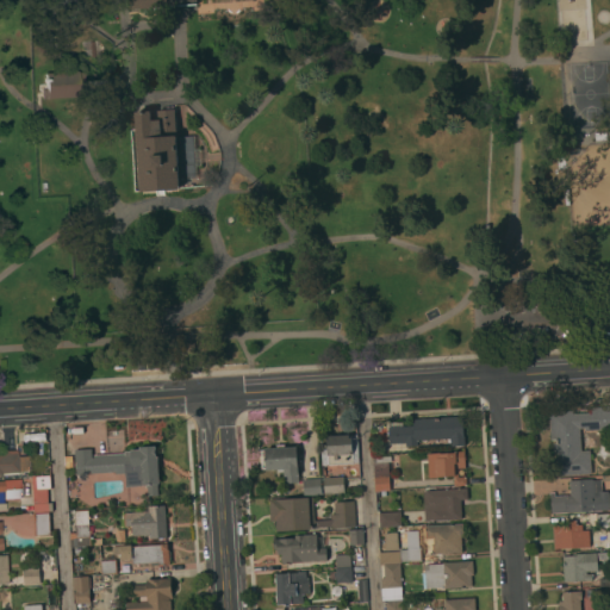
[(195,4),(195,0),(128,0),(129,10),(149,10),(148,6),(195,4)]
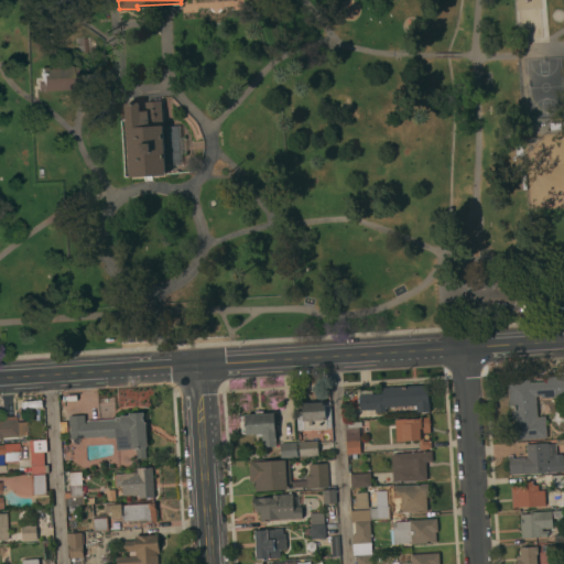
[(84,35),(91,35),(97,40),(98,46),(94,53),(86,54),(79,49),(79,41),(84,35)]
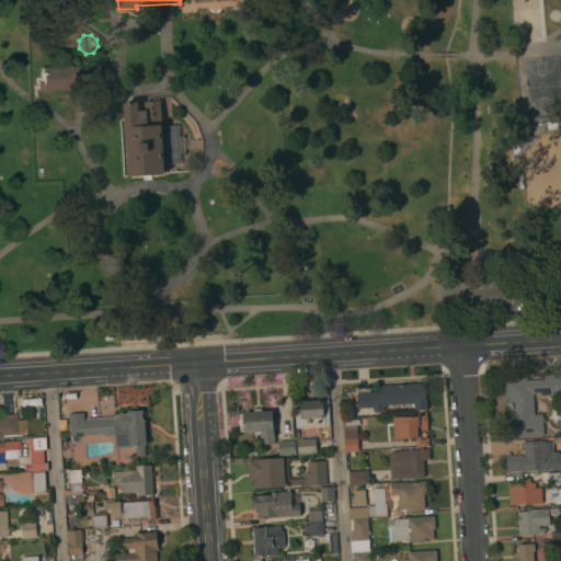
[(69,65),(69,66),(77,66),(78,88),(43,90),(38,90),(37,81),(42,81),(41,67),(69,65)]
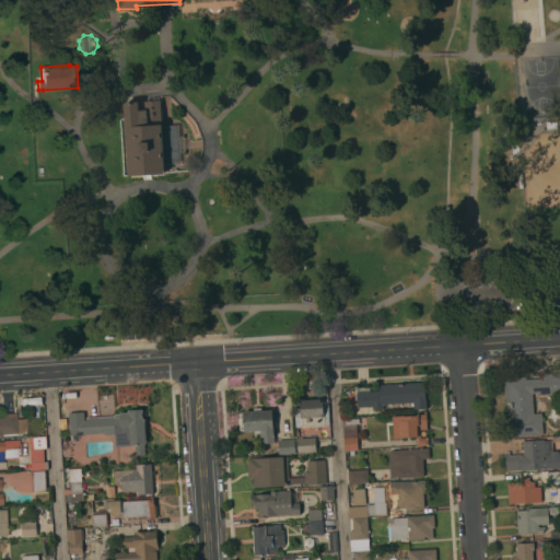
[(114,102),(102,103),(101,88),(113,88),(114,102)]
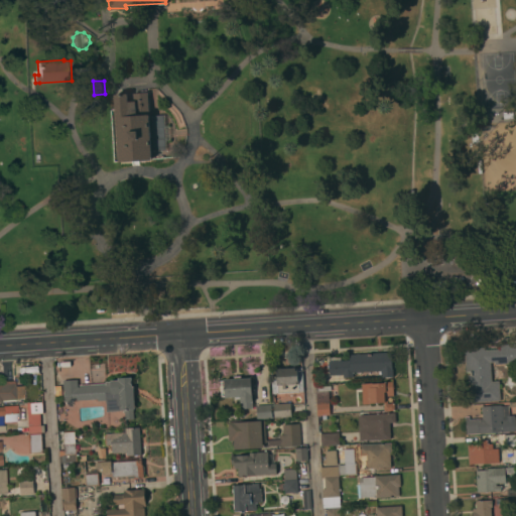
[(149,115),(165,114),(165,125),(169,125),(170,141),(167,141),(167,151),(151,152),(152,160),(119,161),(114,94),(128,93),(128,102),(134,101),(133,93),(147,92),(149,115)]
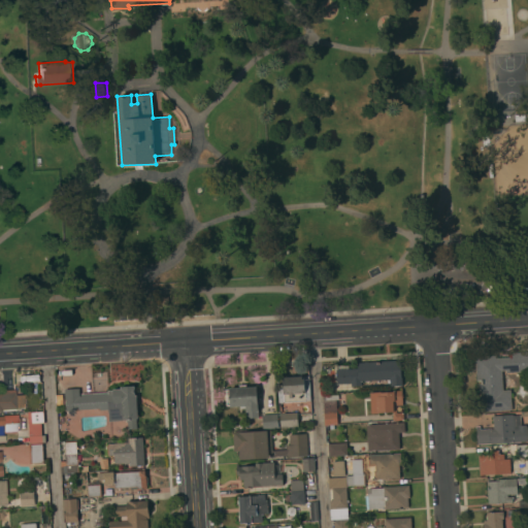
[(497,355),(512,354),(512,353),(527,351),(527,370),(506,372),(506,370),(502,370),(503,390),(510,390),(512,409),(481,411),(479,384),(481,384),(481,381),(476,381),(475,356),(497,355)]
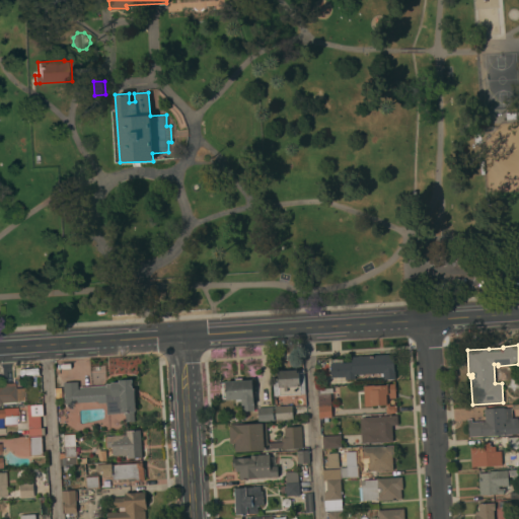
[(393,353),(394,370),(395,370),(395,378),(383,379),(383,373),(355,374),(356,379),(345,379),(345,377),(331,377),(330,363),(352,362),(352,356),(393,353)]
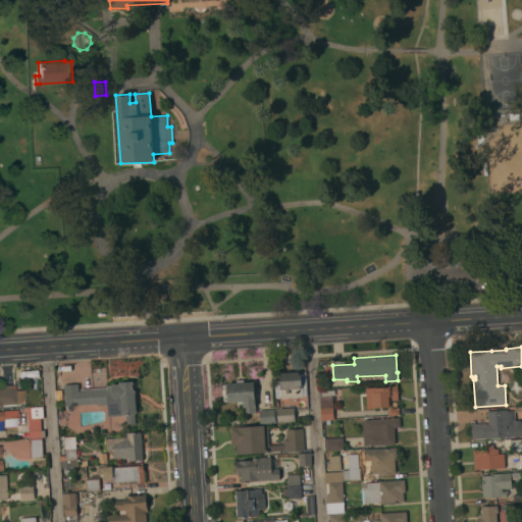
[(277,398),(276,386),(280,386),(279,371),(301,370),(301,372),(306,372),(308,396),(277,398)]
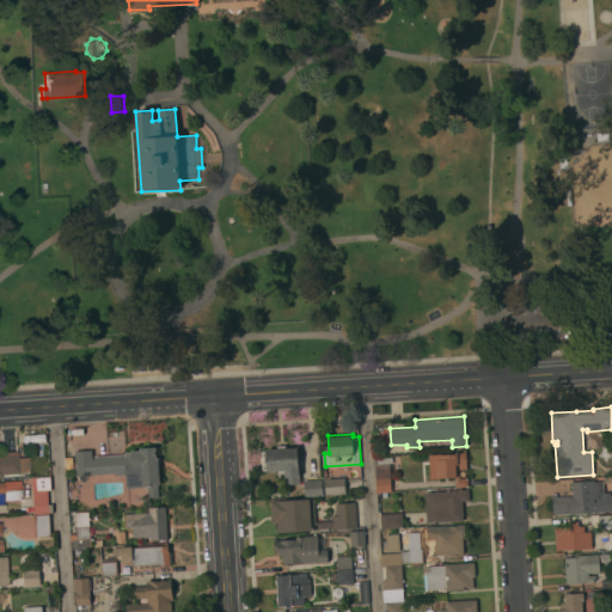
[(286,484),(285,470),(267,471),(262,471),(261,451),(265,451),(265,450),(277,448),(277,446),(286,445),(286,448),(298,447),(298,451),(299,475),(300,484),(286,484)]
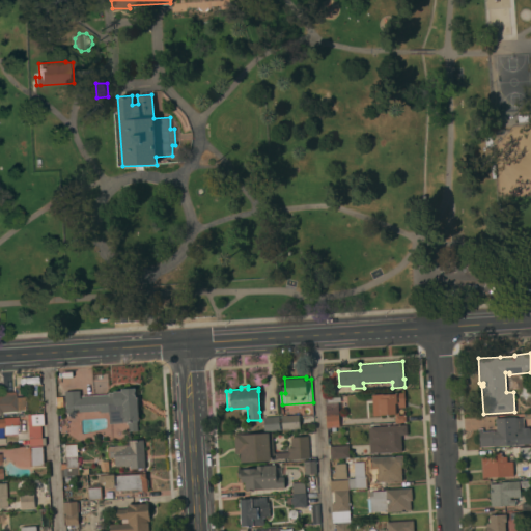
[(65,391),(80,390),(80,398),(82,398),(81,396),(108,394),(108,393),(114,393),(114,392),(122,391),(121,389),(135,388),(136,397),(137,397),(139,421),(137,421),(138,430),(129,431),(128,421),(124,421),(124,422),(110,423),(109,412),(101,412),(101,411),(79,412),(79,410),(77,410),(77,412),(66,413),(65,391)]
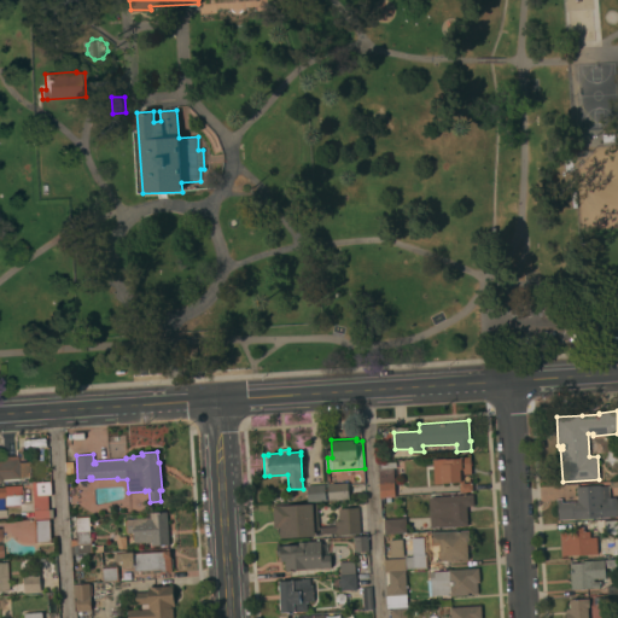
[(0,456),(5,456),(5,458),(15,456),(15,455),(16,455),(17,460),(17,462),(29,461),(30,476),(18,477),(18,478),(0,479),(1,481),(0,481),(0,456)]
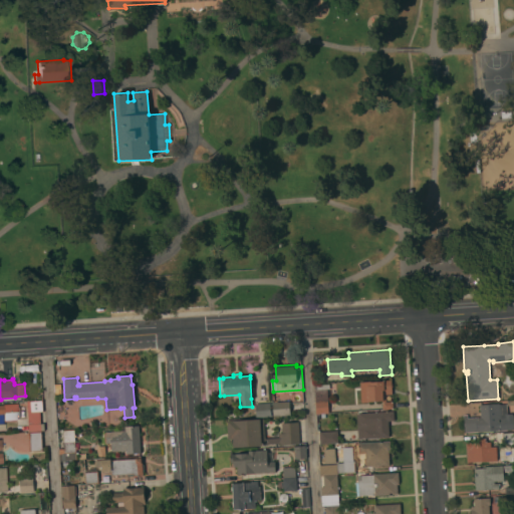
[(360,381),(371,381),(383,381),(383,380),(392,379),(392,395),(387,395),(387,402),(393,402),(394,409),(382,410),(382,401),(373,402),(373,403),(369,403),(369,402),(368,402),(361,403),(360,381)]
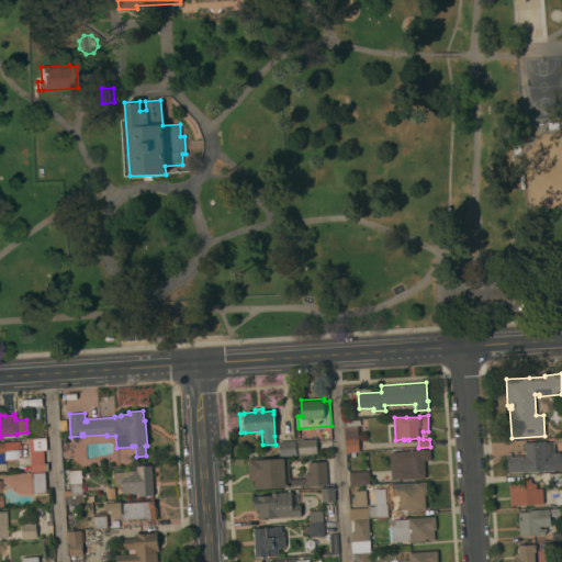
[(347,452),(345,420),(361,420),(361,425),(358,425),(359,452),(347,452)]
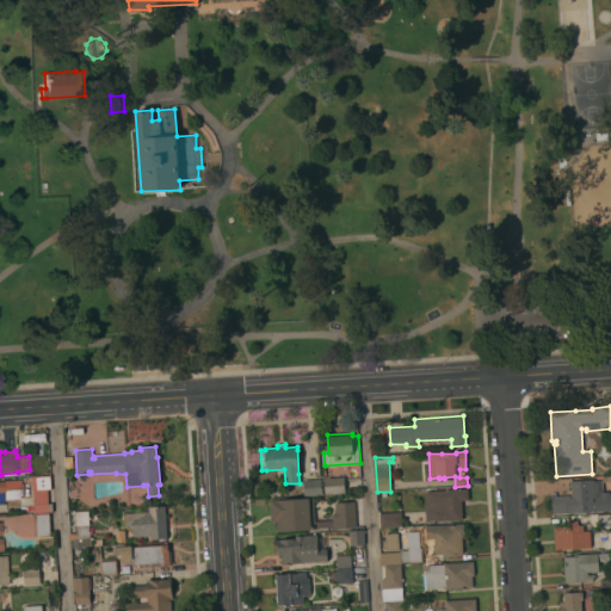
[(32,479),(50,477),(51,489),(48,489),(49,512),(35,513),(32,479)]
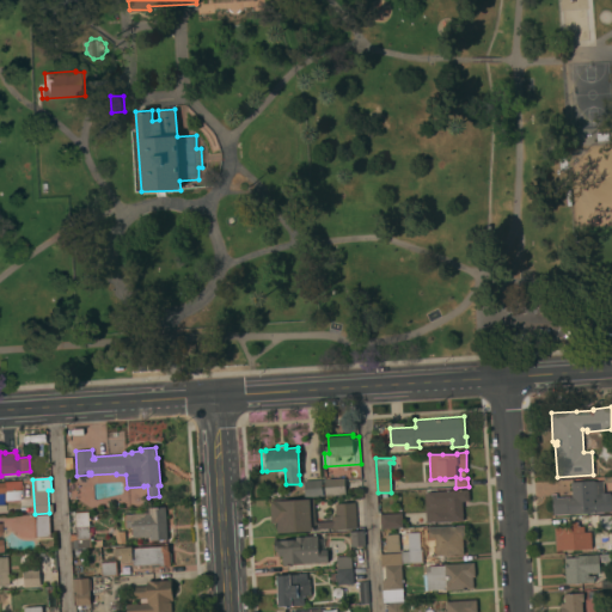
[(344,478),(346,494),(326,495),(325,478),(344,478)]
